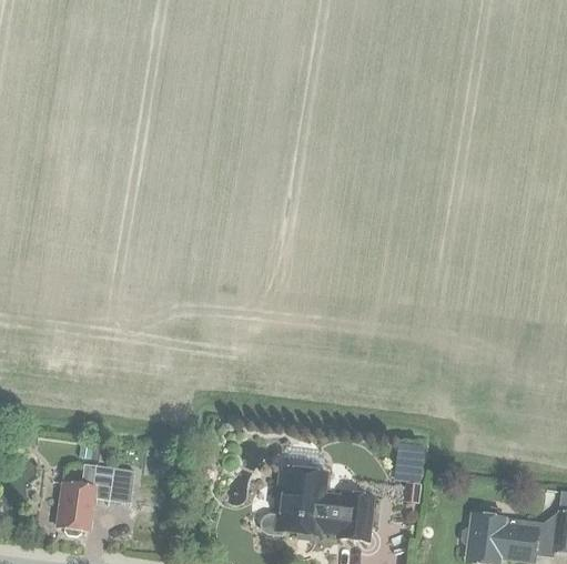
[(409,440),(405,475),(431,479),(435,443),(409,440)]
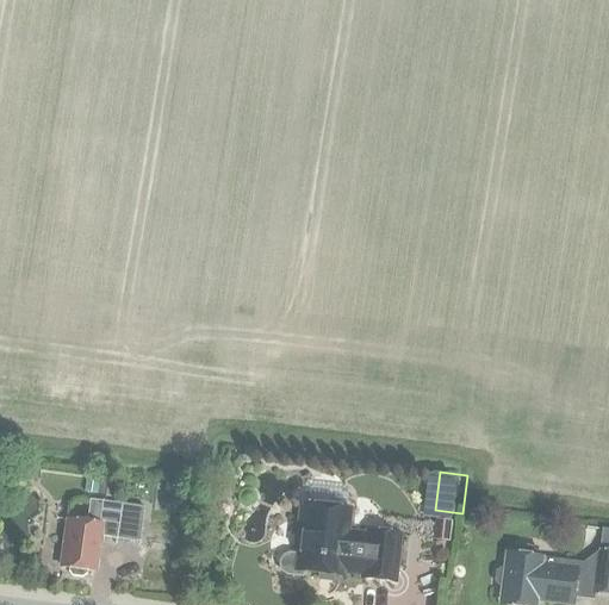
[(98,492),(116,494),(118,476),(100,474),(98,492)]
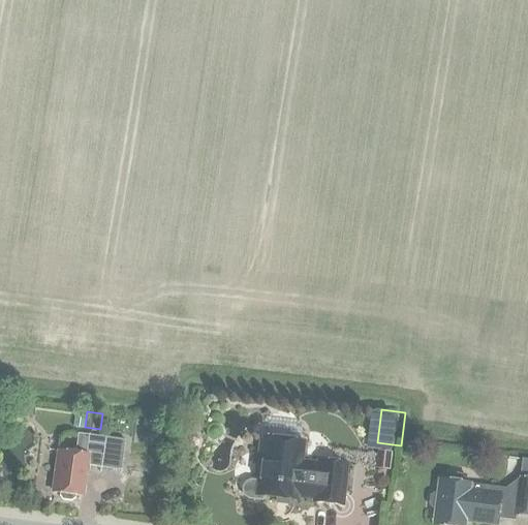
[(73,424),(85,425),(86,413),(75,412),(73,424)]
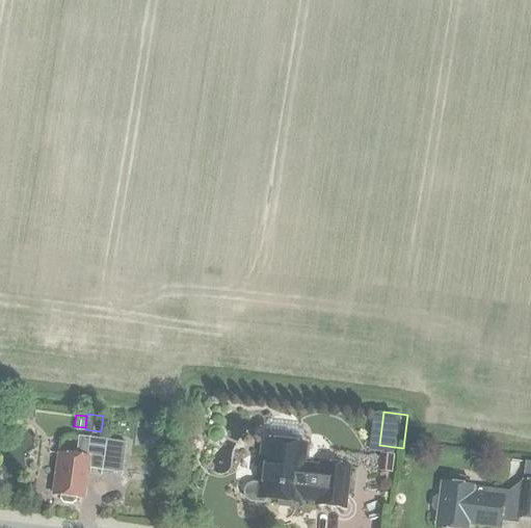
[(106,438),(78,433),(75,453),(59,451),(54,493),(60,494),(60,496),(62,499),(72,501),(75,498),(75,496),(81,496),(86,465),(102,468),(106,438)]
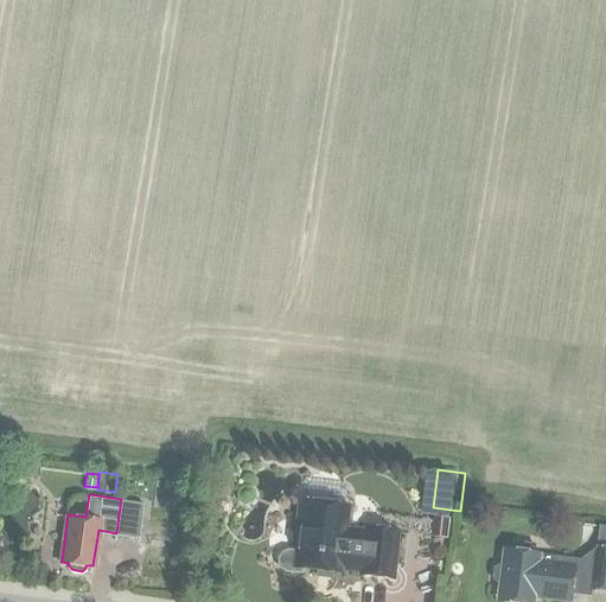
[(367,525),(365,530),(345,527),(348,504),(304,499),(303,504),(298,503),(295,524),(300,524),(298,550),(287,549),(282,550),(280,555),(279,561),(281,565),(286,568),(301,570),(301,565),(339,570),(340,565),(362,568),(361,572),(393,576),(397,529),(367,525)]
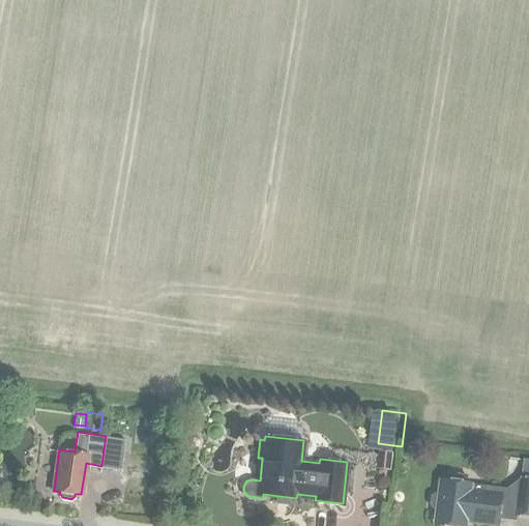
[(392,450),(378,448),(376,466),(390,468),(392,450)]
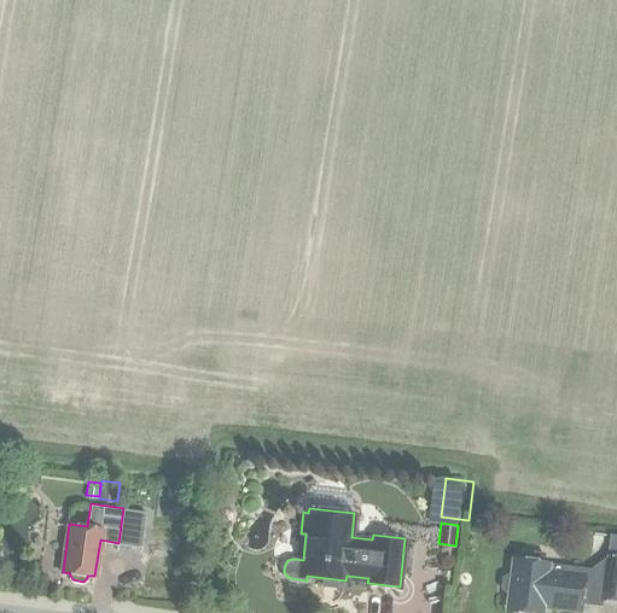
[(546,561),(546,556),(546,555),(546,553),(545,550),(531,549),(530,552),(529,554),(529,556),(528,559),(513,558),(511,573),(506,573),(502,576),(501,585),(504,589),(508,590),(506,609),(530,612),(542,612),(543,605),(581,609),(586,574),(548,568),(549,562),(546,561)]
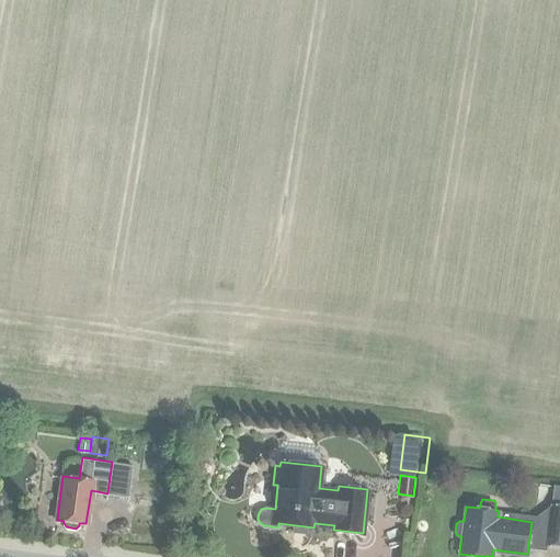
[(559,506),(551,504),(546,544),(559,545),(559,506)]
